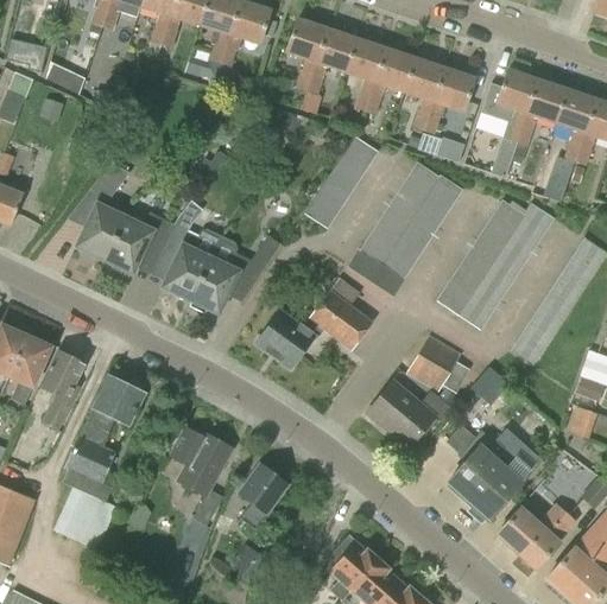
[(90,21),(102,25),(111,0),(99,0),(97,4),(96,2),(90,21)]
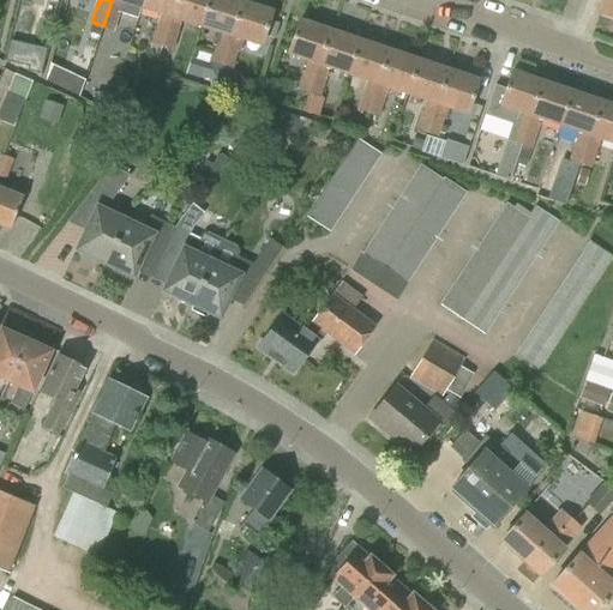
[(122,0),(142,6),(143,0),(112,0),(103,25),(114,29),(120,10),(119,10),(122,0)]
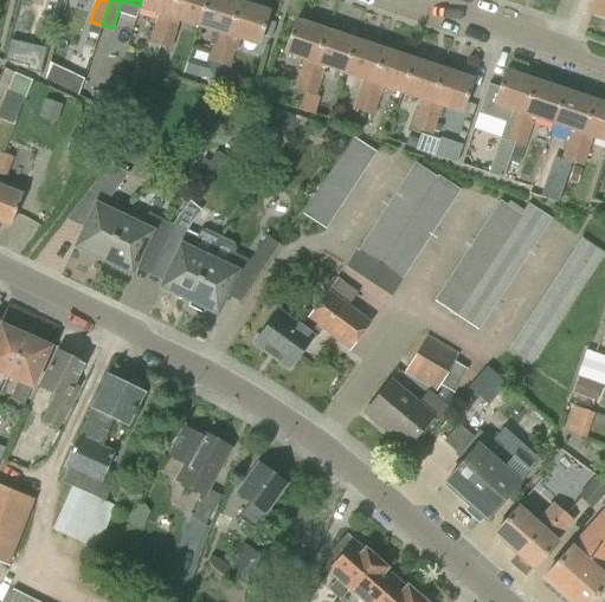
[(160,44),(169,15),(174,0),(141,0),(140,6),(159,12),(147,50),(158,52),(160,44)]
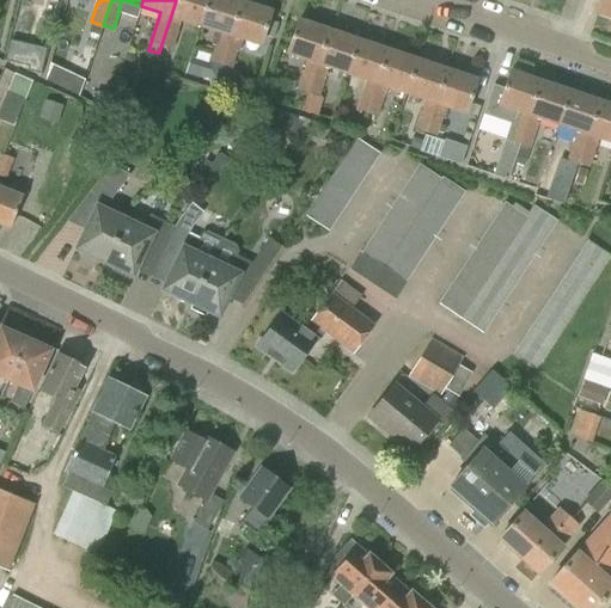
[(176,0),(171,16),(201,25),(208,0),(176,0)]
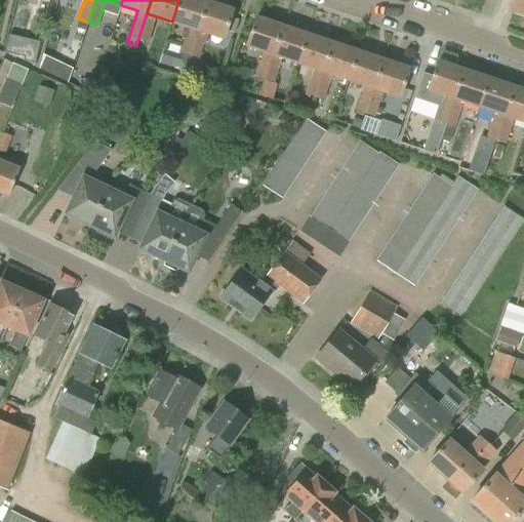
[(179,50),(191,53),(207,0),(178,0),(172,22),(188,26),(179,50)]
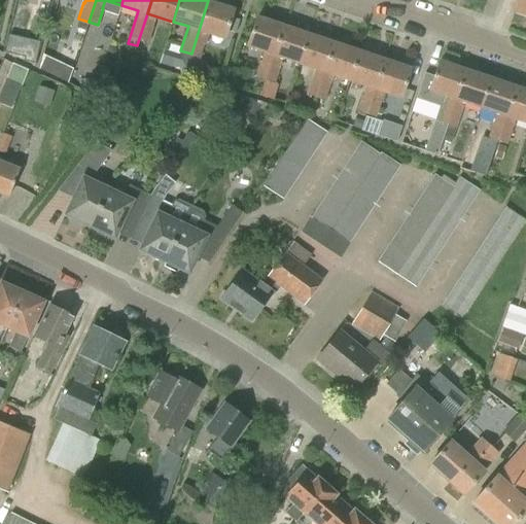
[(208,0),(191,54),(200,57),(208,31),(225,36),(234,7),(211,0),(208,0)]
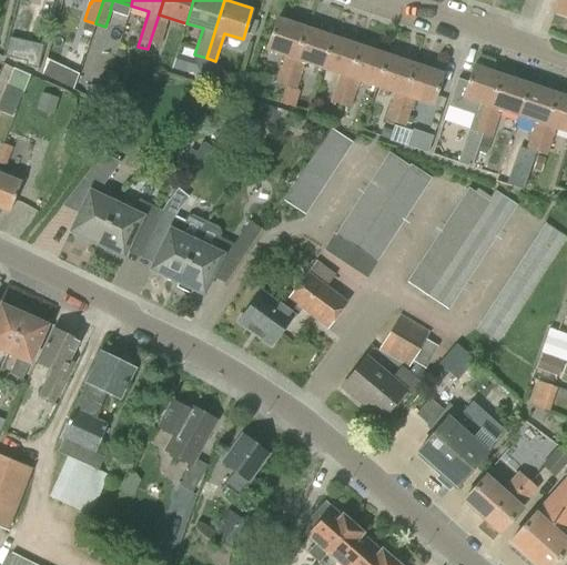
[(556,0),(554,9),(566,13),(566,0),(556,0)]
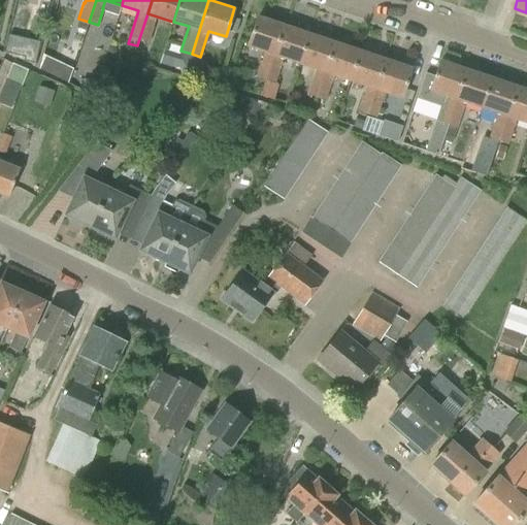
[(258,15),(249,43),(264,48),(263,51),(265,51),(274,54),(285,25),(258,15)]
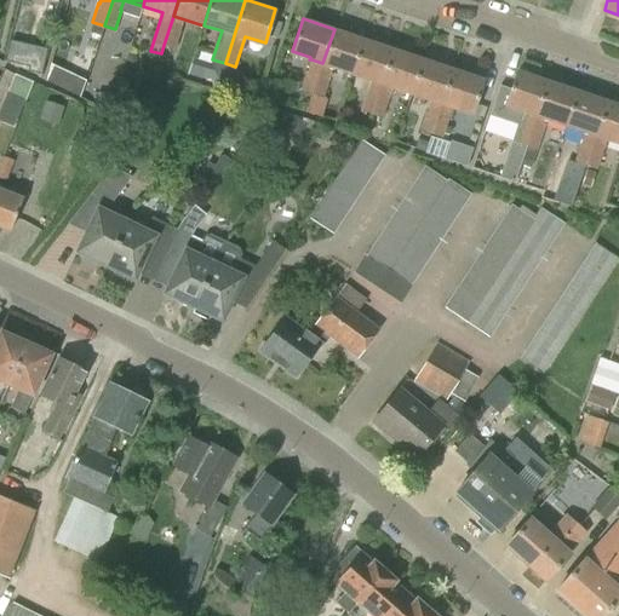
[(181,29),(179,28),(170,26),(165,45),(175,47),(181,29)]
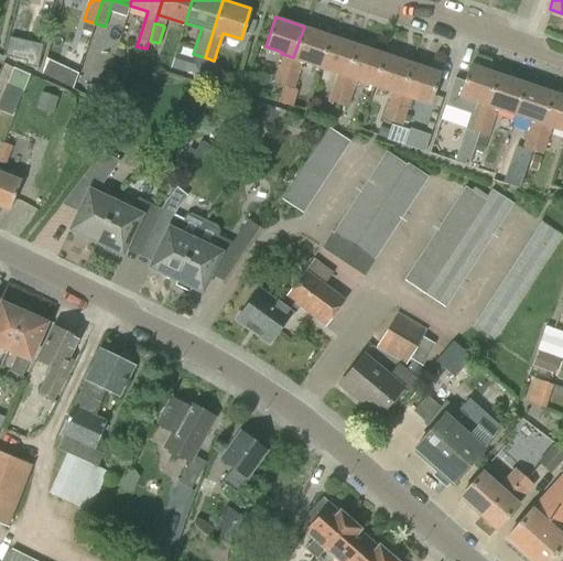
[(302,61),(321,66),(331,35),(304,27),(293,57),(291,66),(285,84),(294,87),(300,69),(299,69),(302,61)]
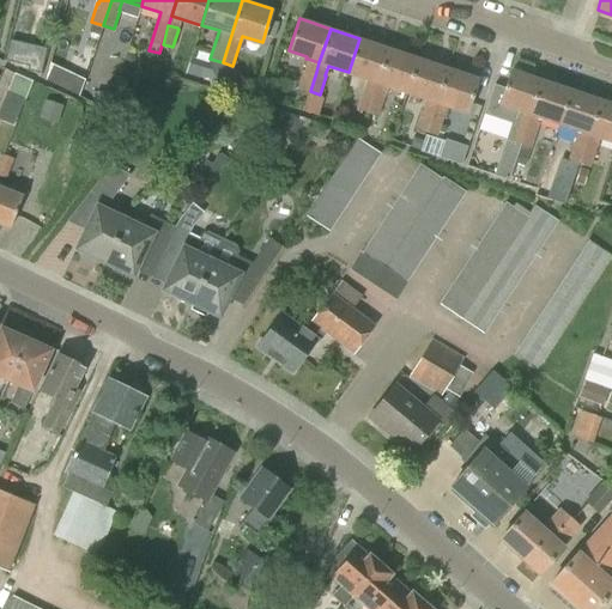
[(357,107),(369,110),(389,48),(359,38),(349,72),(367,78),(357,107)]
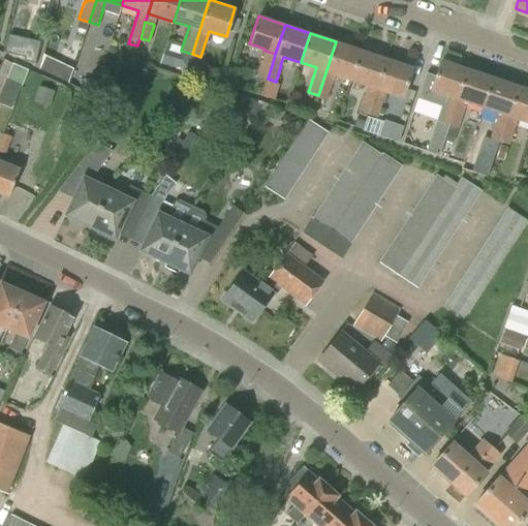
[(336,74),(351,80),(362,50),(336,41),(318,95),(328,98),(336,74)]
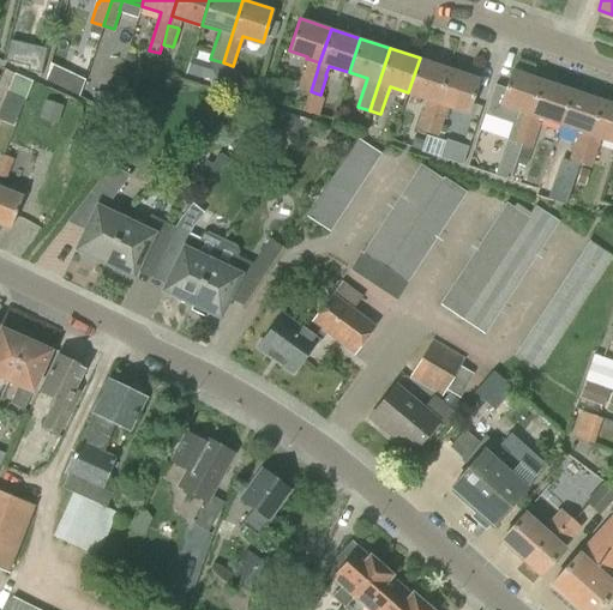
[(416,127),(428,131),(449,67),(420,58),(408,92),(427,98),(424,108),(422,108),(416,127)]
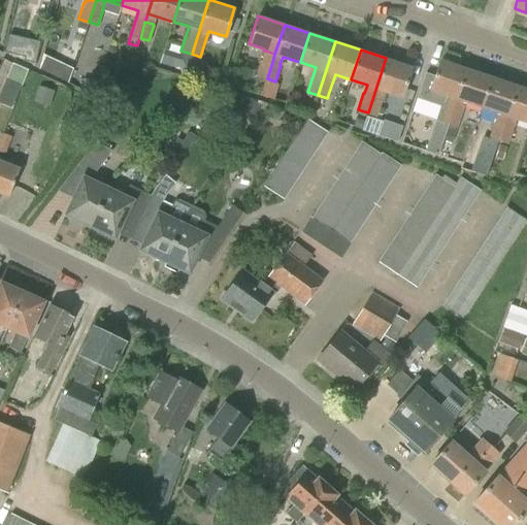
[(52,51),(45,65),(74,78),(81,64),(52,51)]
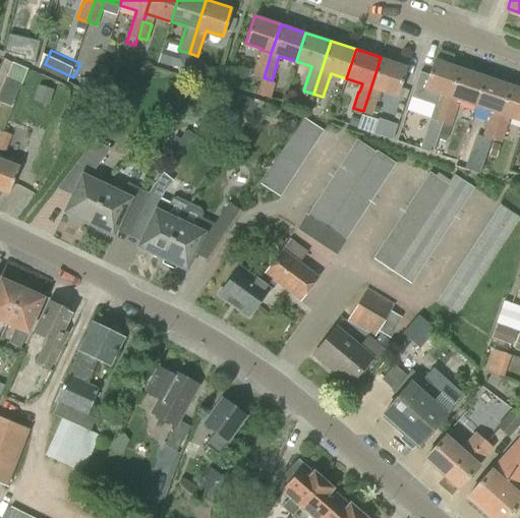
[(381,57),(363,111),(371,114),(381,90),(382,90),(382,89),(397,94),(407,66),(381,57)]
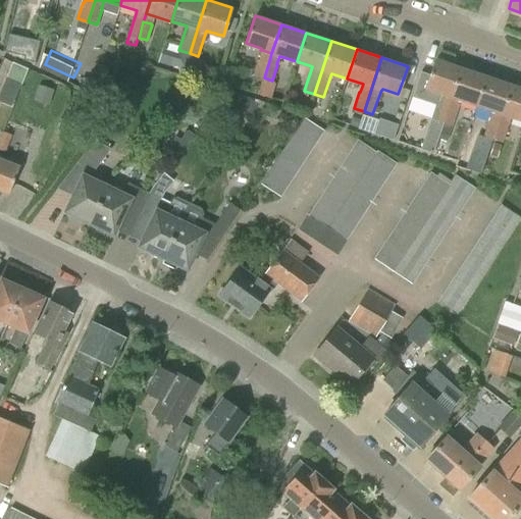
[(258,58),(253,74),(264,78),(269,61),(259,58),(258,58)]
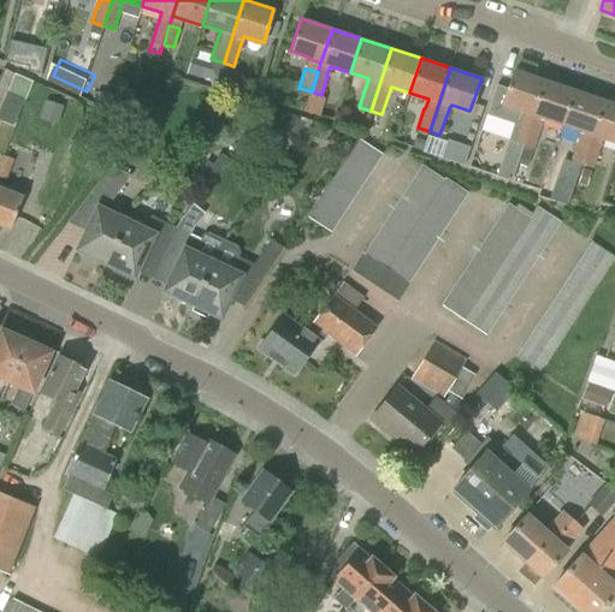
[(513,178),(518,161),(545,79),(514,69),(508,87),(497,83),(488,112),(514,122),(497,173),(513,178)]
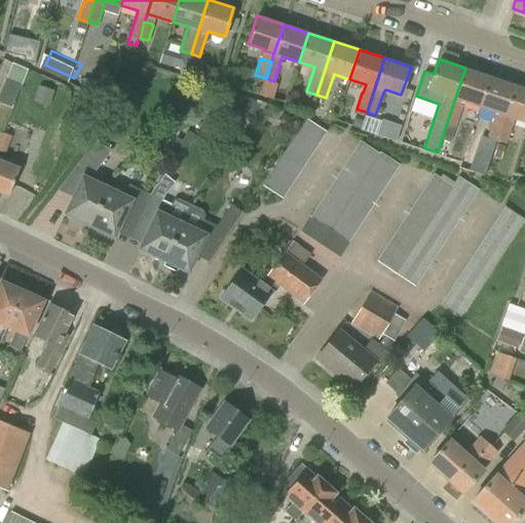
[(6,77),(23,83),(29,67),(12,61),(6,77)]
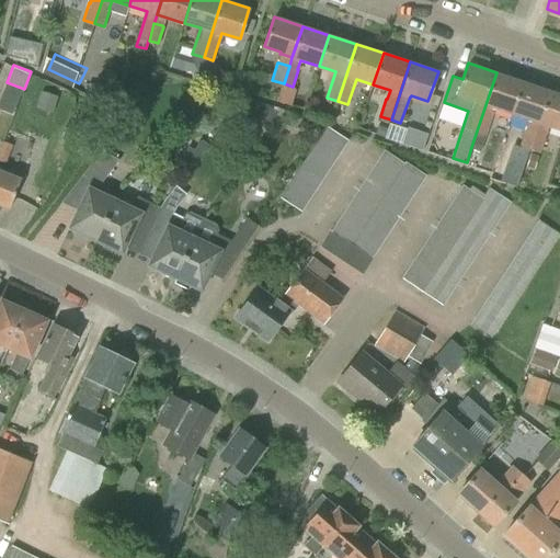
[(494,105),(513,112),(523,81),(496,72),(471,147),(481,150),(494,105)]
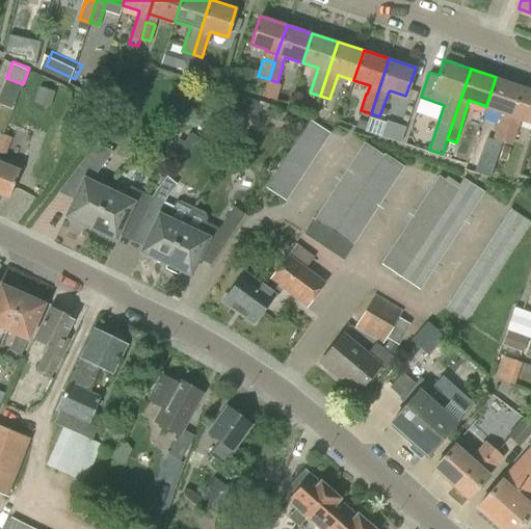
[(493,137),(503,140),(522,86),(496,77),(486,106),(501,111),(493,137)]
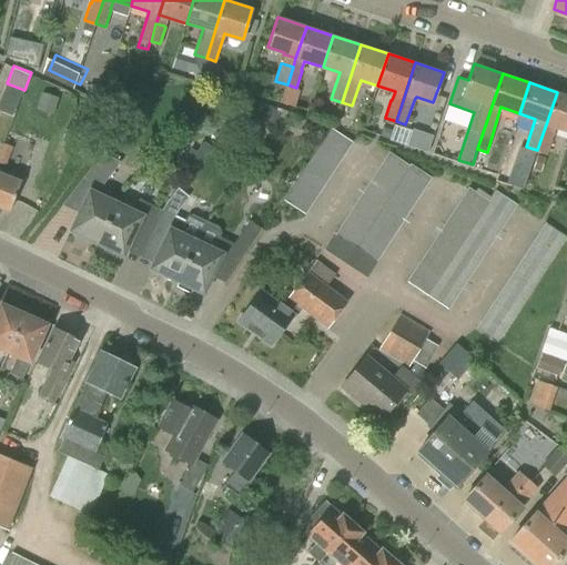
[(0,96),(0,108),(13,113),(21,93),(4,86),(0,96)]
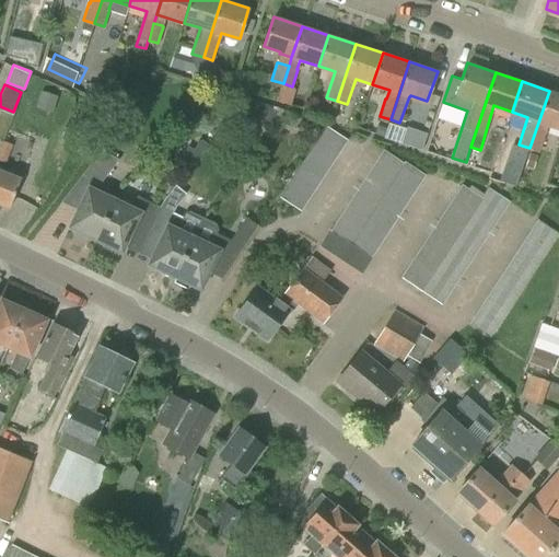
[(548,124),(558,127),(558,93),(549,91),(530,148),(539,151),(548,124)]
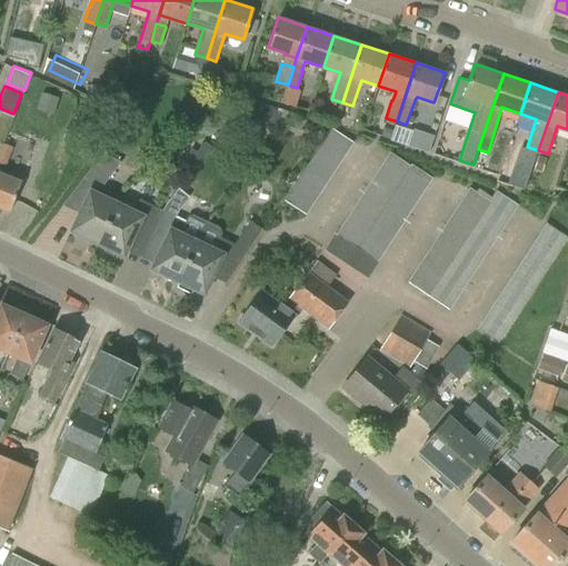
[(437,149),(442,132),(418,125),(412,142),(437,149)]
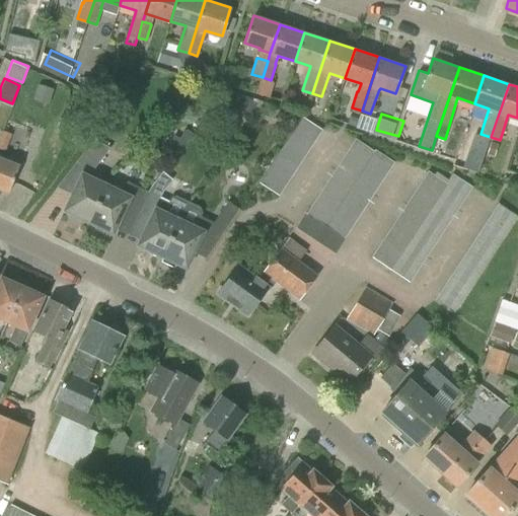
[(61,116),(56,131),(66,134),(70,119),(61,116)]
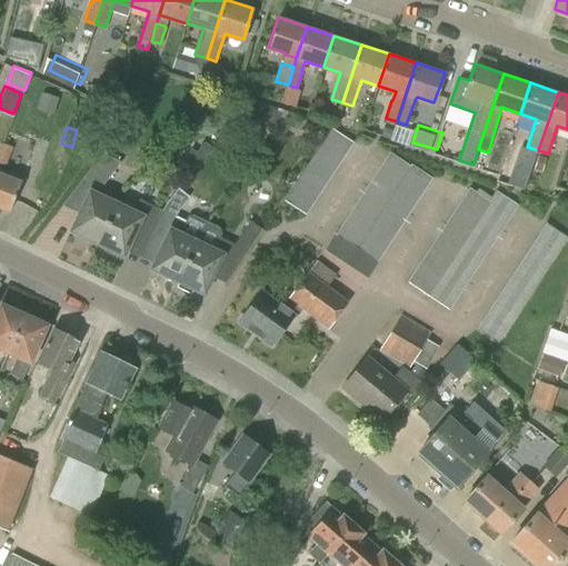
[(331,127),(325,137),(347,151),(354,140),(331,127)]
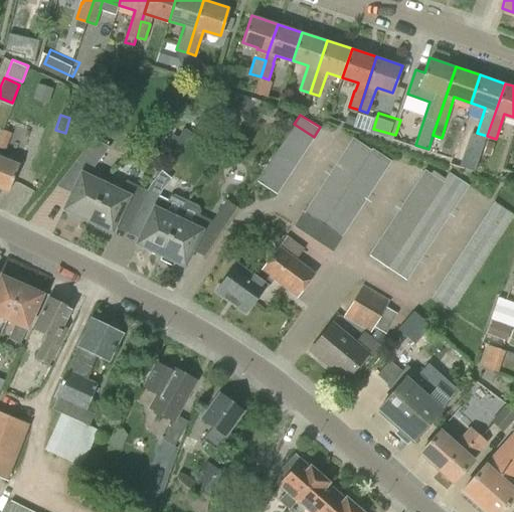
[(294,124),(288,133),(308,146),(314,137),(294,124)]
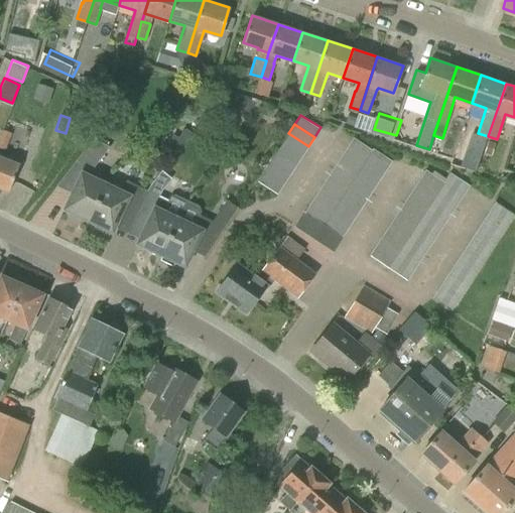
[(0,135),(0,145),(6,148),(12,131),(3,128),(0,135)]
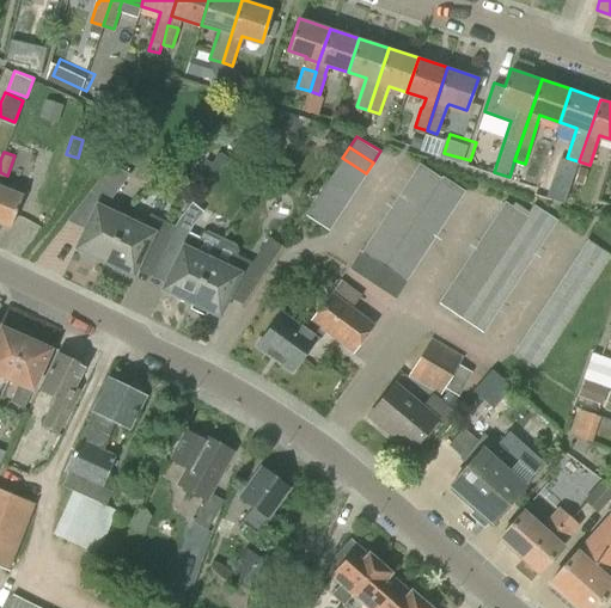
[(342,158),(335,169),(359,184),(366,173),(342,158)]
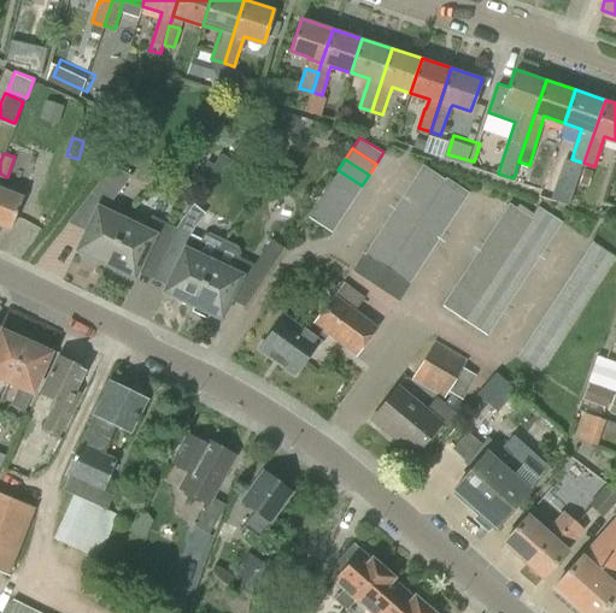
[(423,161),(415,174),(439,188),(446,177),(423,161)]
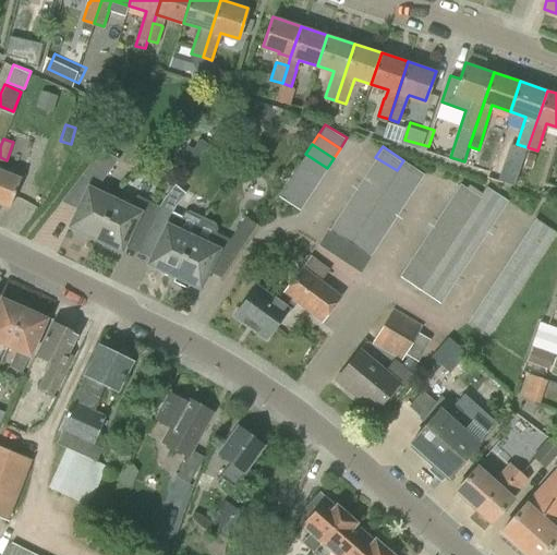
[(71,225),(96,237),(116,196),(98,189),(100,181),(119,157),(101,148),(65,194),(82,202),(71,225)]
